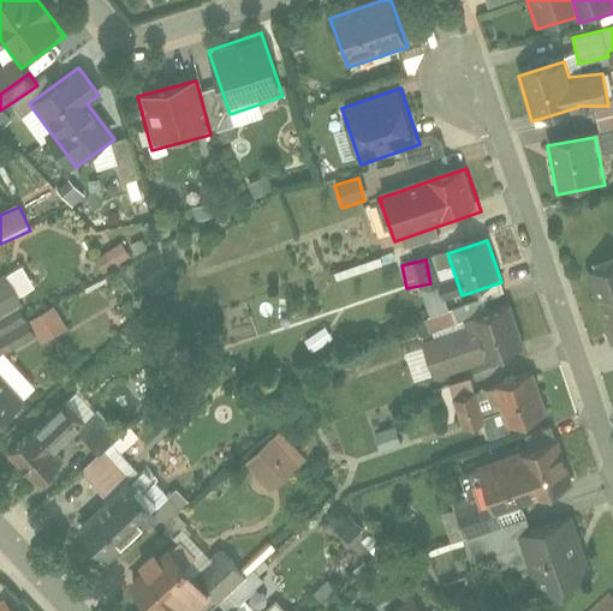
[(612,265),(585,275),(611,348),(612,347),(612,265)]
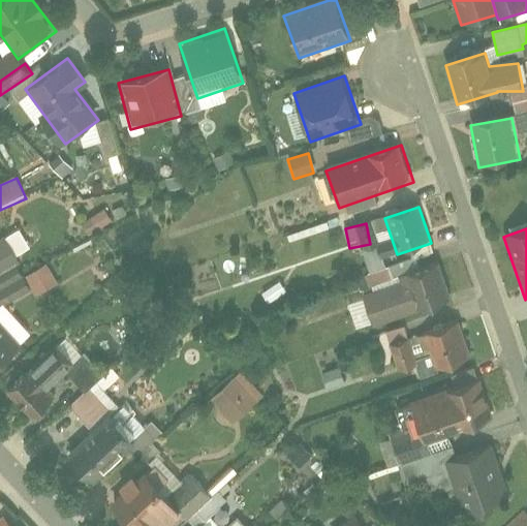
[(6,236),(14,257),(29,252),(21,230),(6,236)]
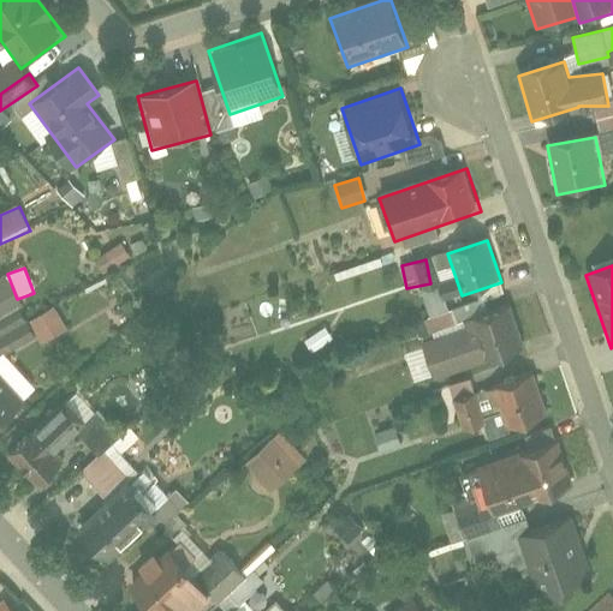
[(0,317),(17,309),(0,277),(0,317)]
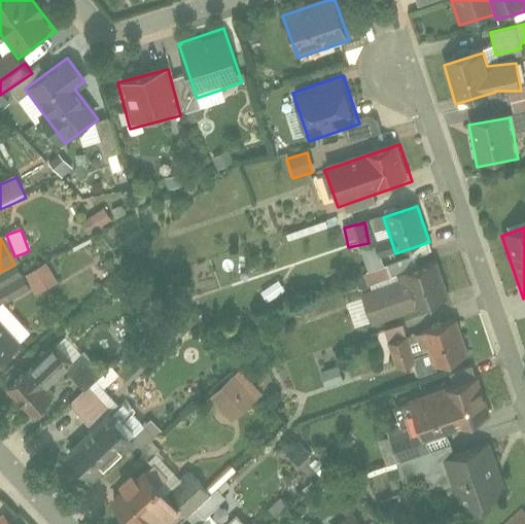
[(449,299),(436,263),(399,276),(403,283),(362,297),(373,325),(449,299)]
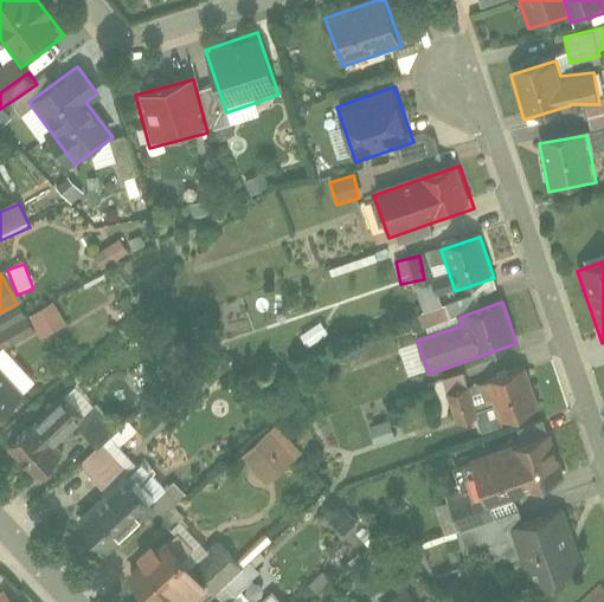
[(538,410),(522,367),(484,381),(499,424),(538,410)]
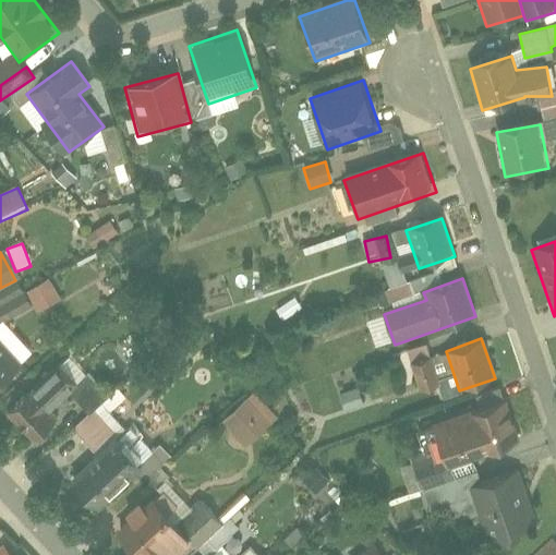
[(0,387),(23,366),(0,340),(0,387)]
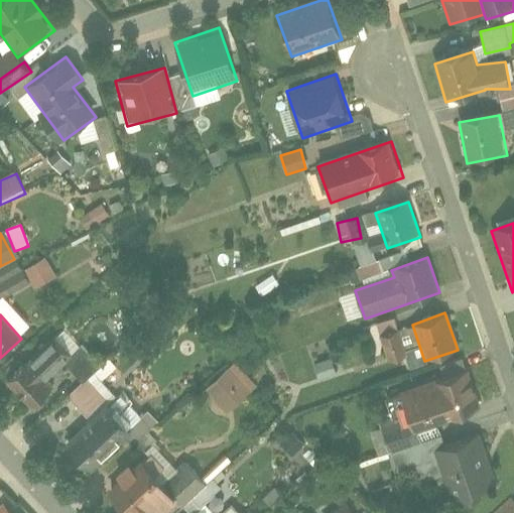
[(4,382),(31,411),(53,391),(48,386),(72,365),(49,340),(4,382)]
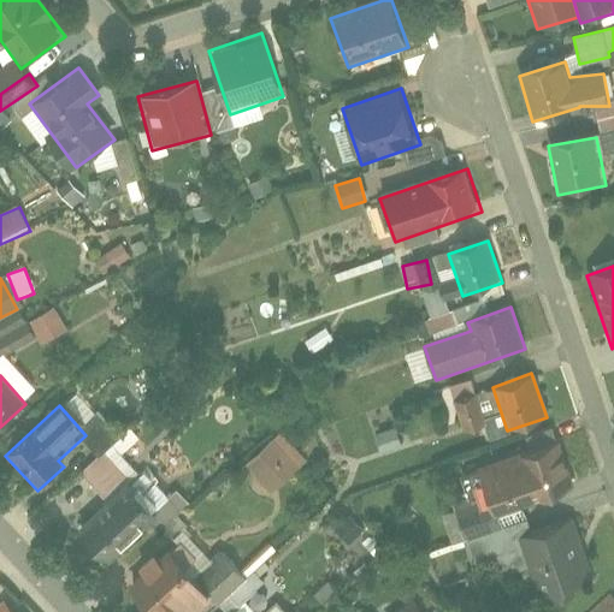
[(377,440),(383,453),(400,446),(395,433),(377,440)]
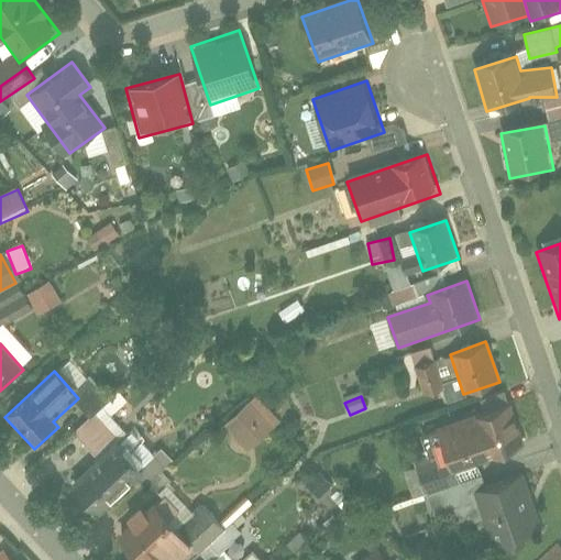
[(224,424),(246,452),(281,426),(259,397),(224,424)]
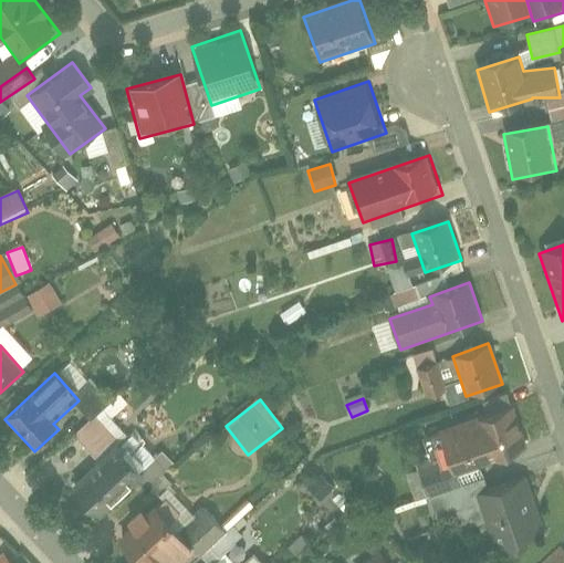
[(528,450),(512,406),(439,431),(455,476),(528,450)]
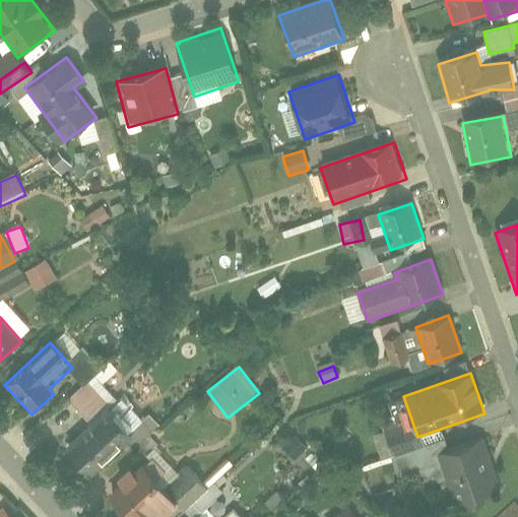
[(214,401),(206,407),(217,425),(225,418),(214,401)]
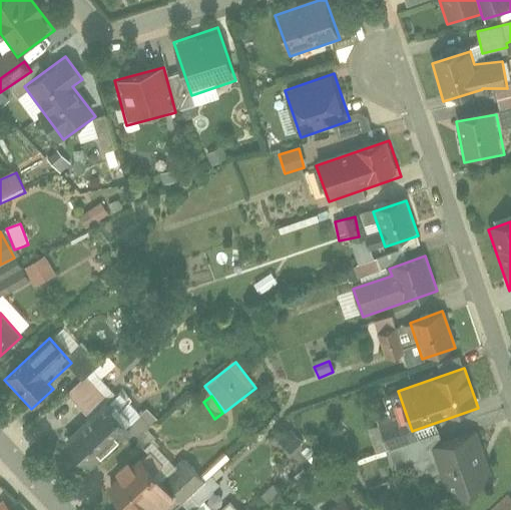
[(132,433),(106,404),(59,446),(86,475),(132,433)]
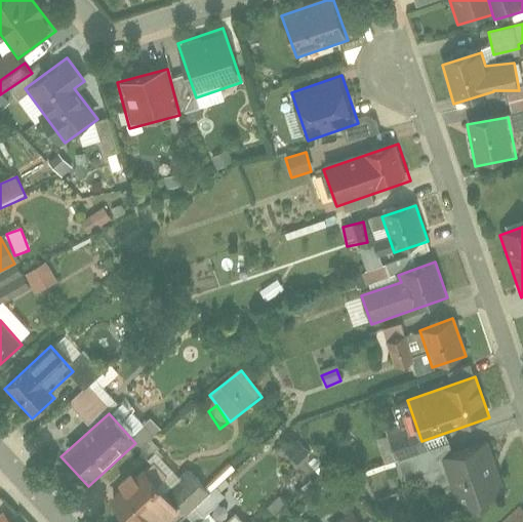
[(396,459),(389,439),(377,442),(386,464),(396,459)]
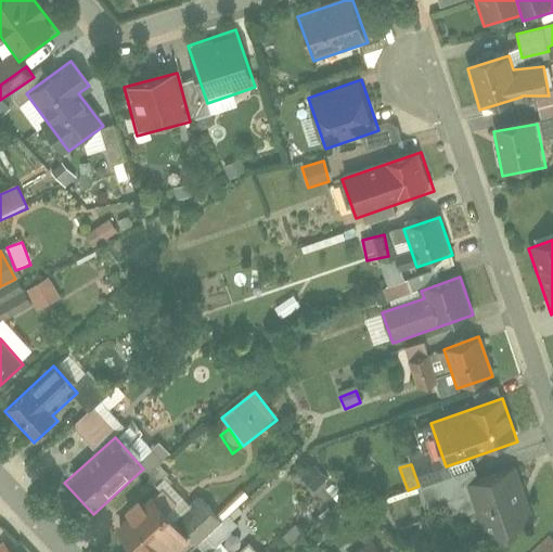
[(532,523),(514,467),(468,484),(487,539),(532,523)]
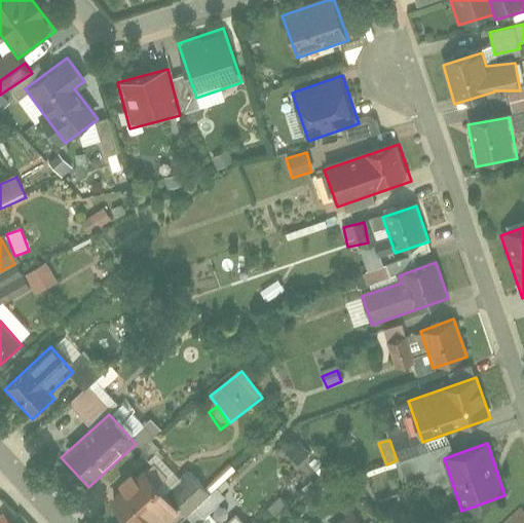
[(170,522),(182,512),(144,472),(110,502),(128,522),(170,522)]
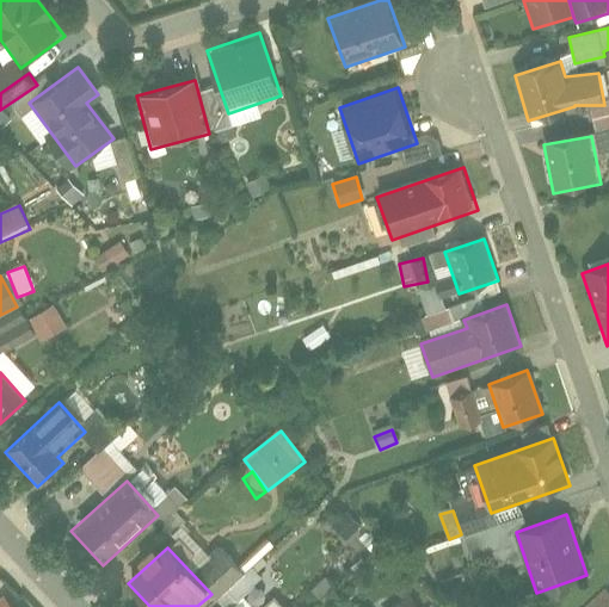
[(608,606),(608,596),(604,592),(588,606),(608,606)]
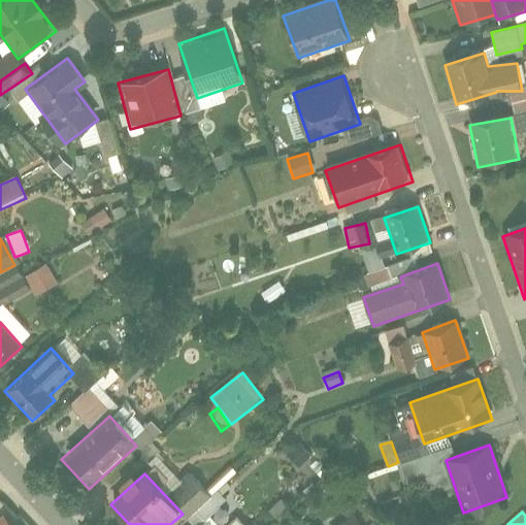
[(361,524),(356,515),(339,524),(361,524)]
